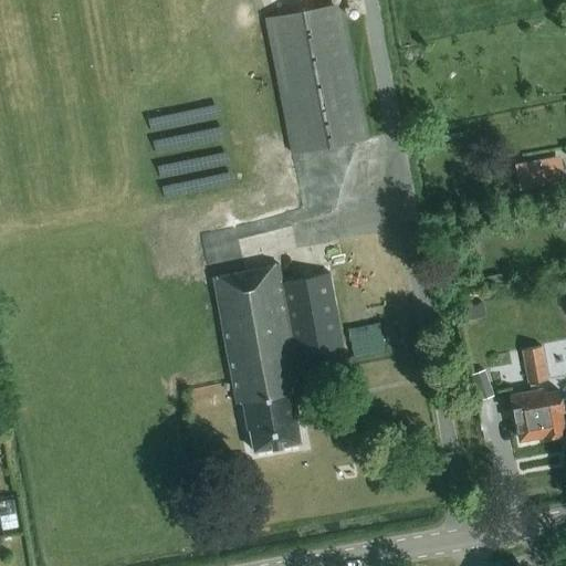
[(263,18),(290,154),(367,138),(341,3),(263,18)]
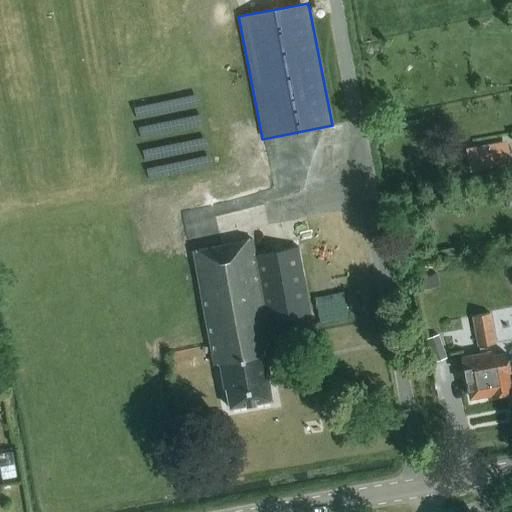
[(473,170),(511,162),(511,151),(509,137),(468,145),(473,170)]
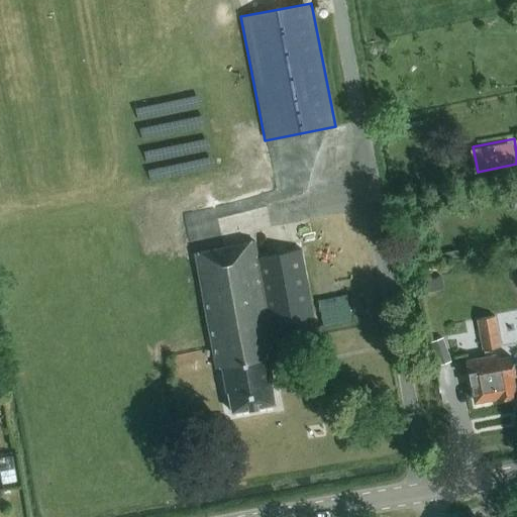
[(269,325),(312,316),(300,249),(256,257),(253,242),(194,253),(216,369),(220,368),(225,394),(227,393),(231,412),(275,404),(271,385),(273,385),(268,358),(275,357),(269,325)]
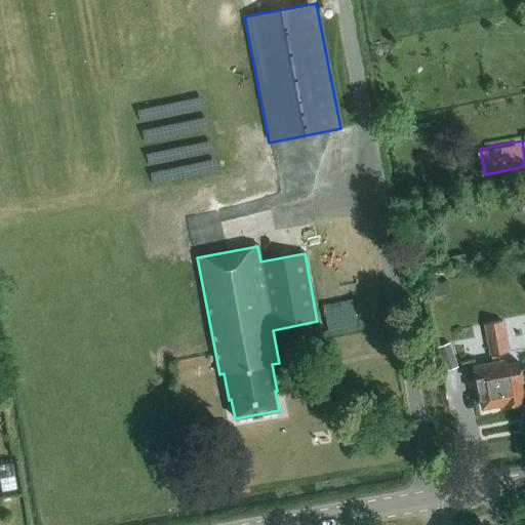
[(490,356),(508,353),(501,320),(484,324),(490,356)]
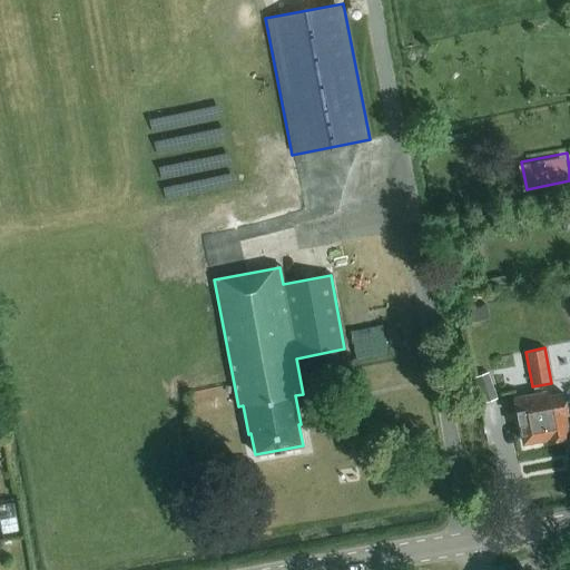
[(482,404),(497,400),(488,372),(473,377),(482,404)]
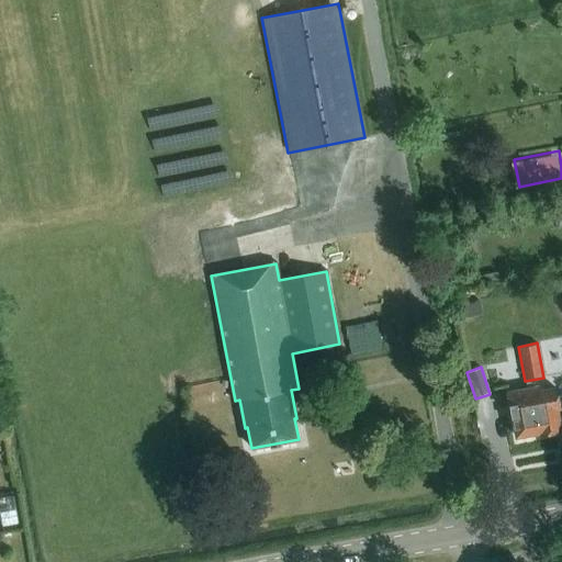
[(516,437),(542,431),(548,434),(553,433),(558,429),(560,428),(555,408),(559,408),(554,388),(538,391),(537,386),(507,392),(509,406),(506,406),(508,417),(512,416),(516,437)]
